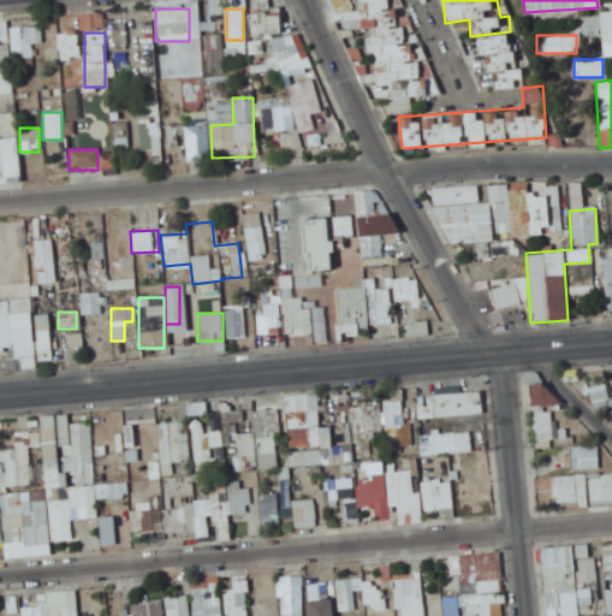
[(36,362),(52,361),(49,314),(34,314),(36,362)]
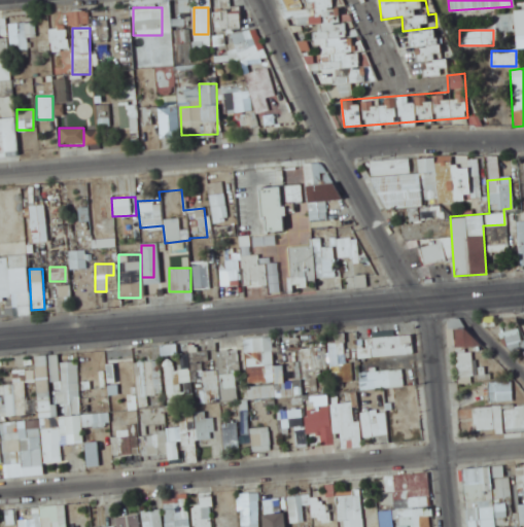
[(411,354),(411,336),(358,338),(359,356),(411,354)]
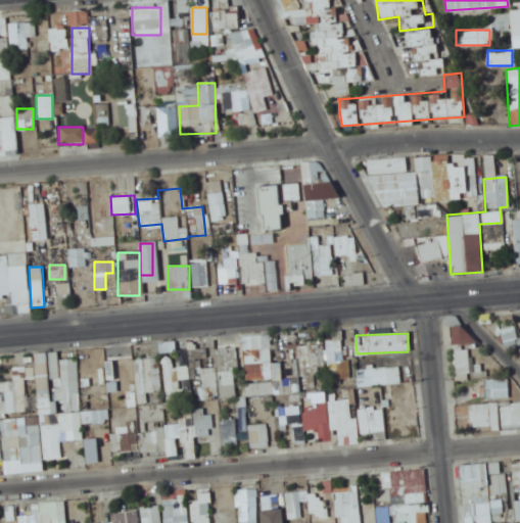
[(37,414),(49,414),(48,366),(55,366),(55,353),(36,353),(37,414)]
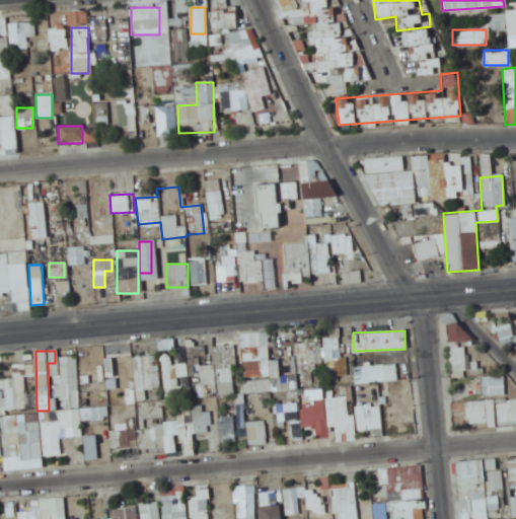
[(347,359),(324,359),(324,377),(347,377),(347,359)]
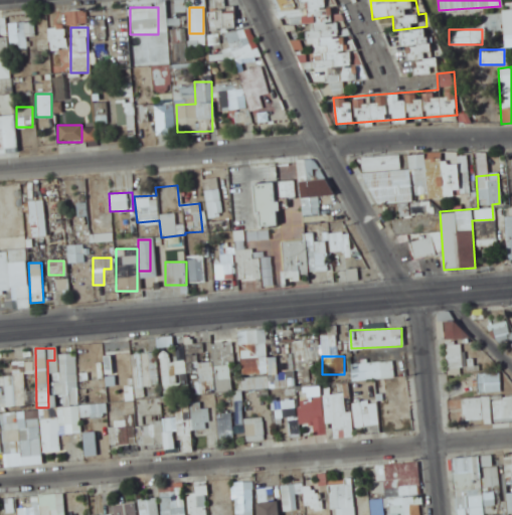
[(181,359),(173,361),(174,366),(159,369),(163,392),(187,387),(181,359)]
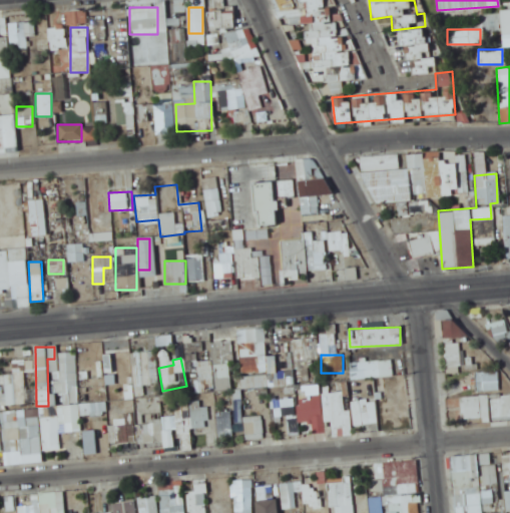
[(197,361),(197,391),(210,391),(210,361),(197,361)]
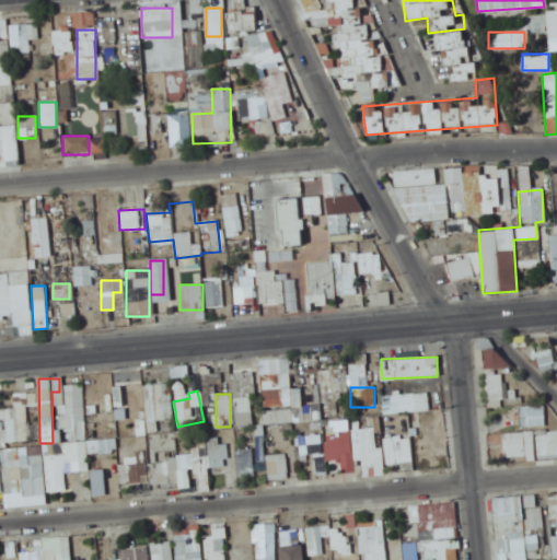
[(413,395),(398,395),(398,410),(413,410),(413,395)]
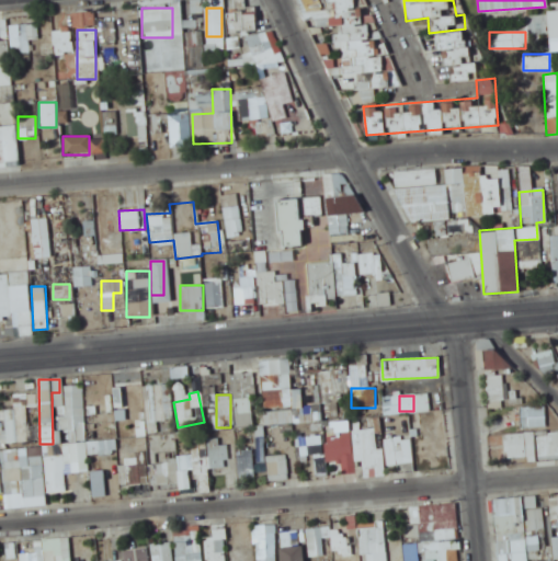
[(519,428),(545,428),(545,405),(519,405),(519,428)]
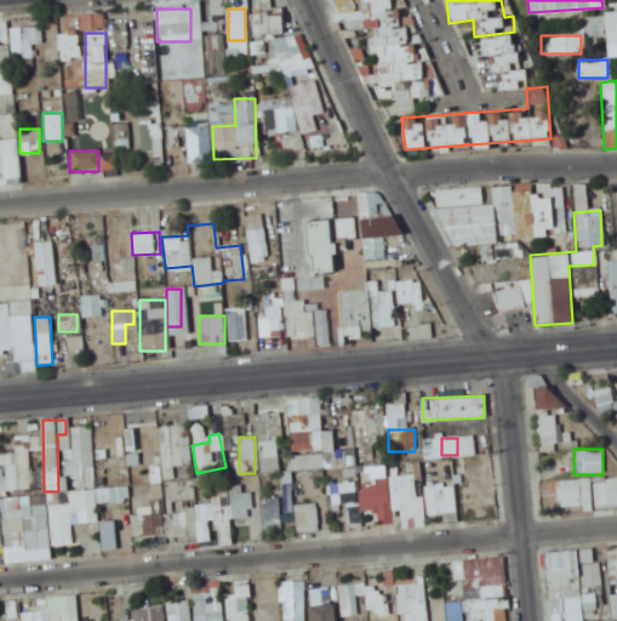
[(291,456),(291,469),(321,469),(321,456),(291,456)]
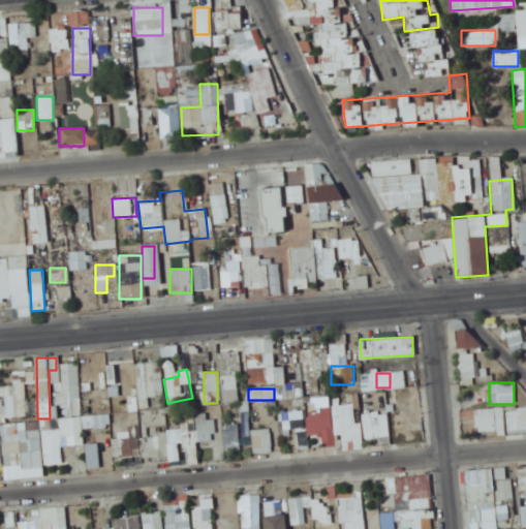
[(320,435),(320,446),(333,446),(331,408),(306,409),(307,436),(320,435)]
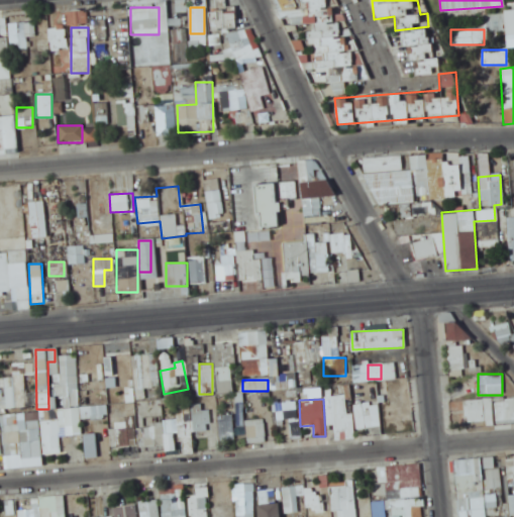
[(354,403),(354,428),(378,428),(378,403),(354,403)]
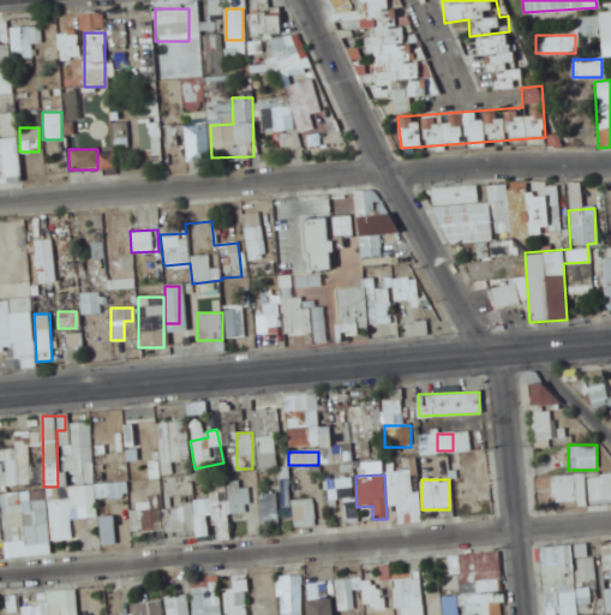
[(93,506),(93,487),(76,487),(76,507),(93,506)]
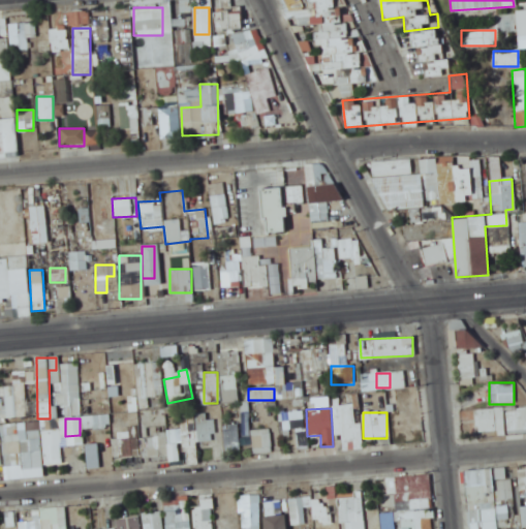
[(223,426),(224,449),(237,448),(236,425),(223,426)]
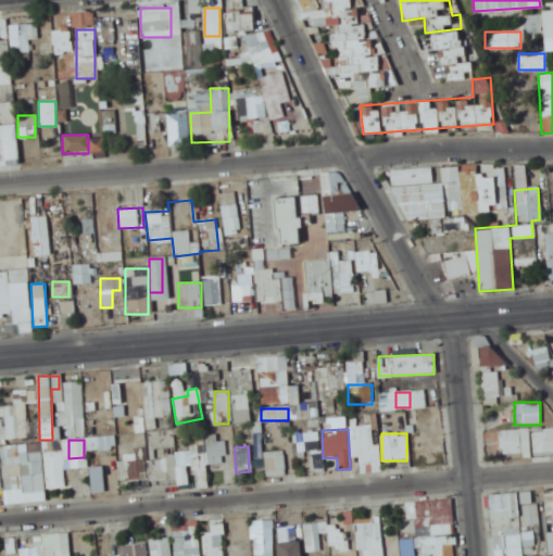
[(44,452),(44,489),(63,489),(63,452),(44,452)]
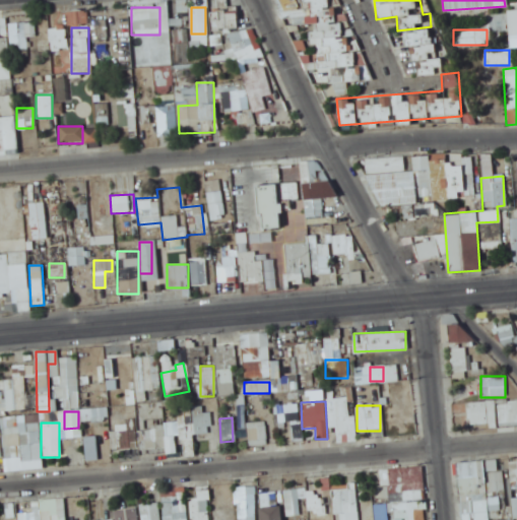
[(110,449),(128,449),(128,431),(110,431),(110,449)]
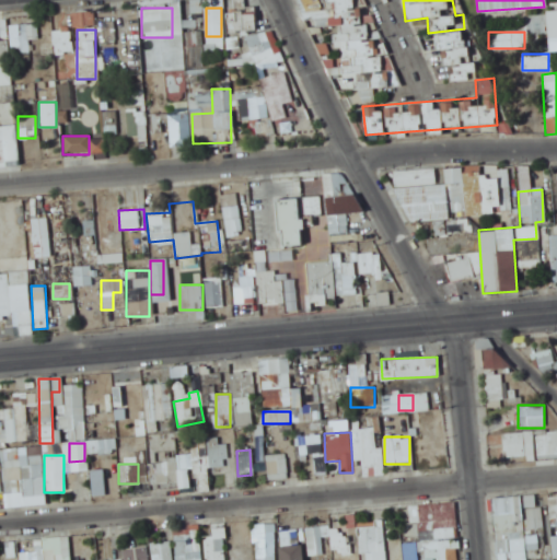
[(491,498),(495,559),(506,559),(538,559),(537,536),(523,537),(521,497),(491,498)]
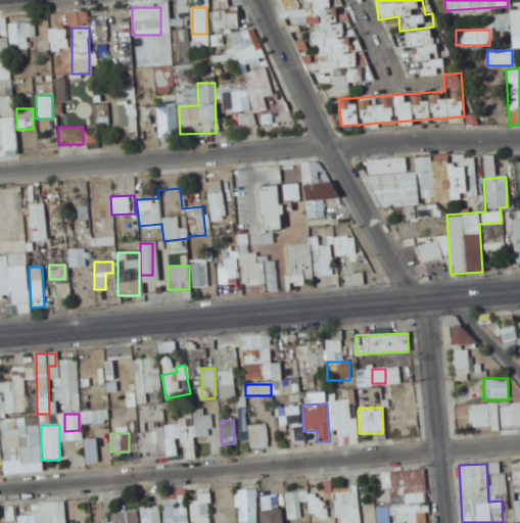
[(300,519),(299,491),(285,492),(285,520),(300,519)]
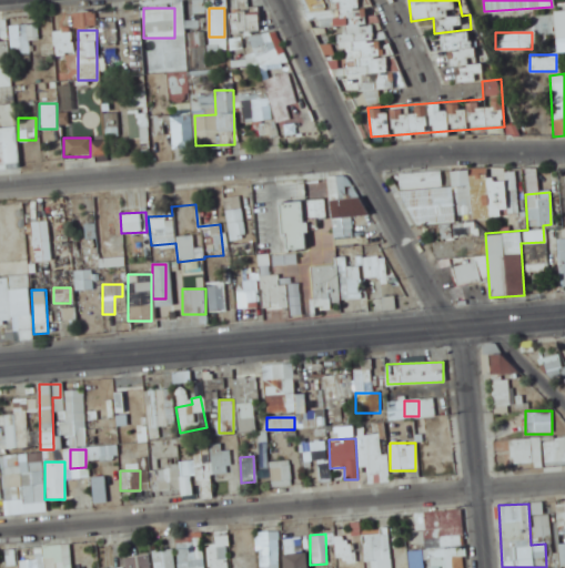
[(336,563),(350,563),(350,537),(336,537),(336,563)]
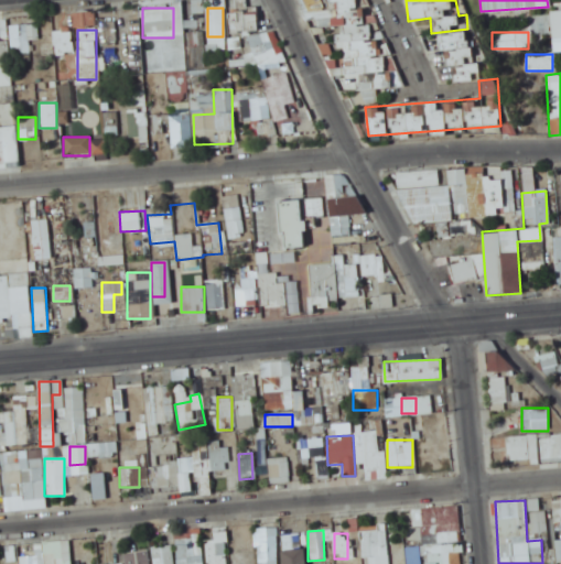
[(405,563),(417,563),(417,549),(405,549),(405,563)]
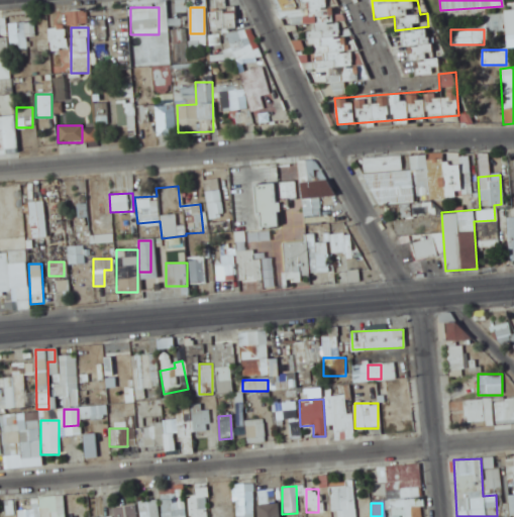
[(17,516),(48,516),(48,508),(17,508),(17,516)]
